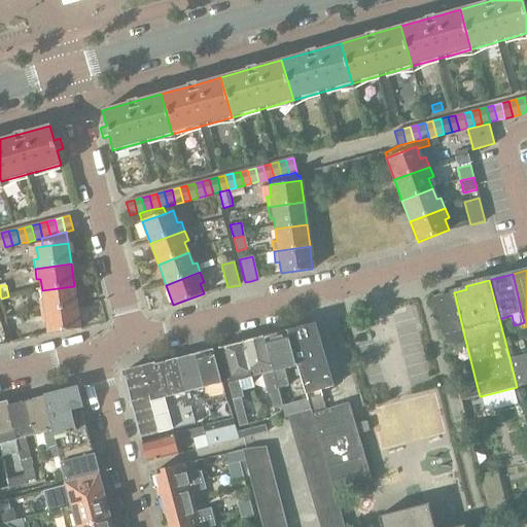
[(74,286),(42,290),(43,302),(39,302),(40,312),(76,307),(74,286)]
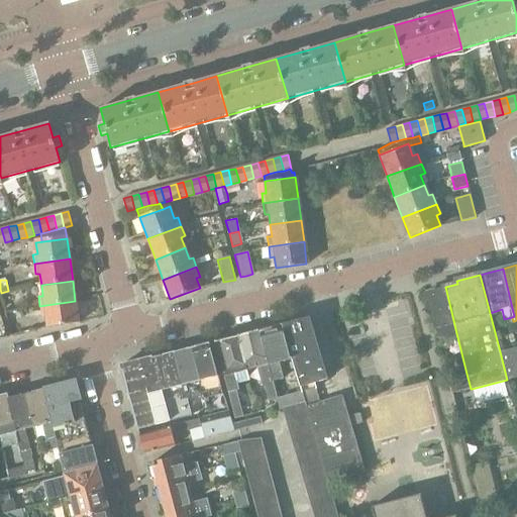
[(435,329),(439,341),(457,337),(445,287),(443,287),(438,287),(433,290),(433,293),(427,294),(435,329)]
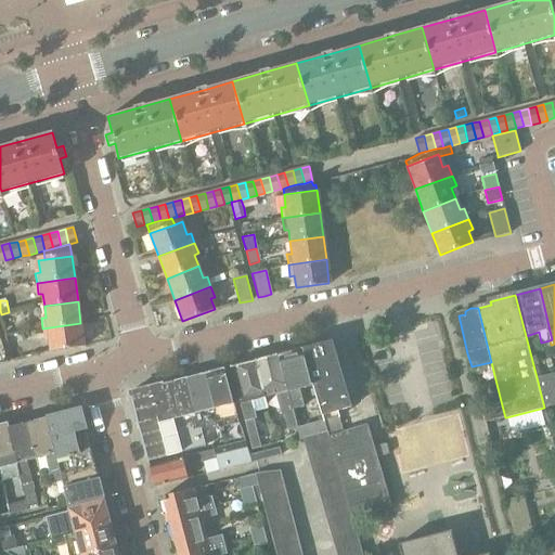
[(50,351),(84,347),(80,323),(42,328),(43,339),(49,338),(50,351)]
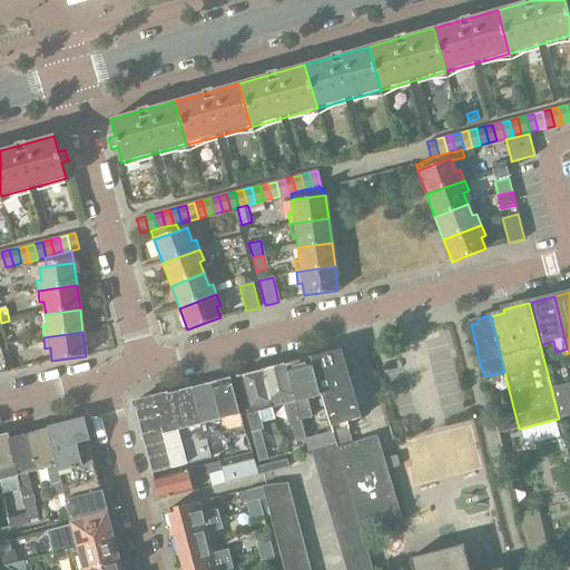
[(7,345),(9,354),(25,351),(22,342),(7,345)]
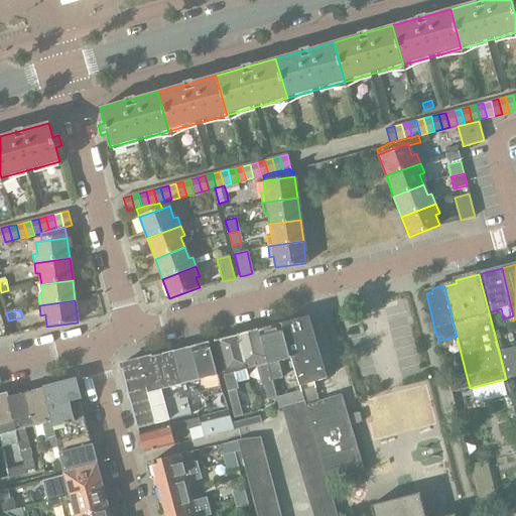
[(325,378),(308,316),(280,324),(290,359),(299,391),(299,393),(314,389),(315,389),(313,381),(325,378)]
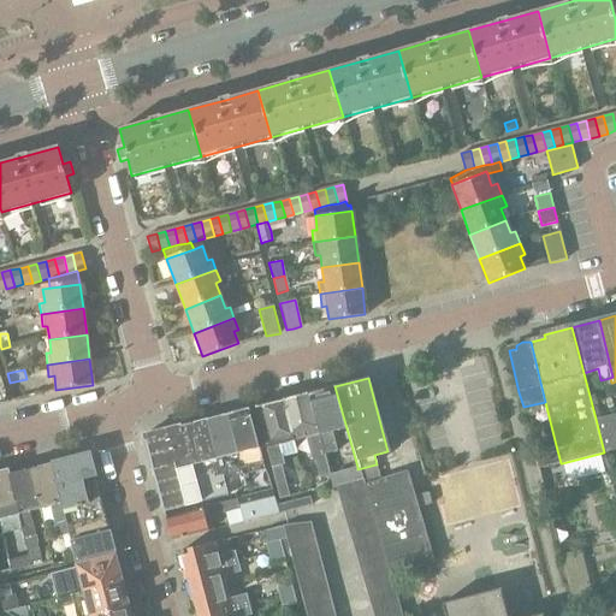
[(309,394),(325,454),(337,451),(332,432),(347,428),(335,386),(309,394)]
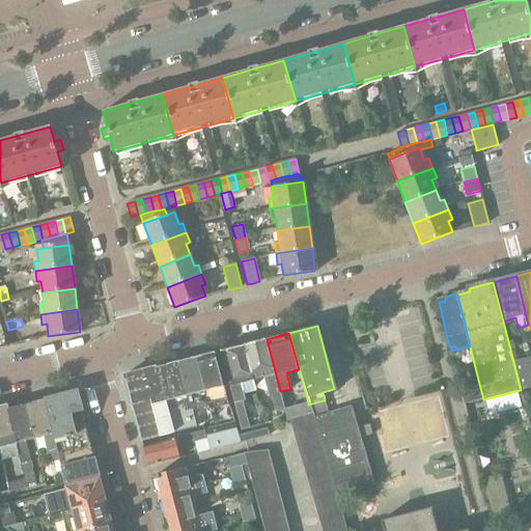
[(267,339),(244,344),(252,381),(263,379),(269,394),(272,398),(275,411),(284,409),(280,391),(267,339)]
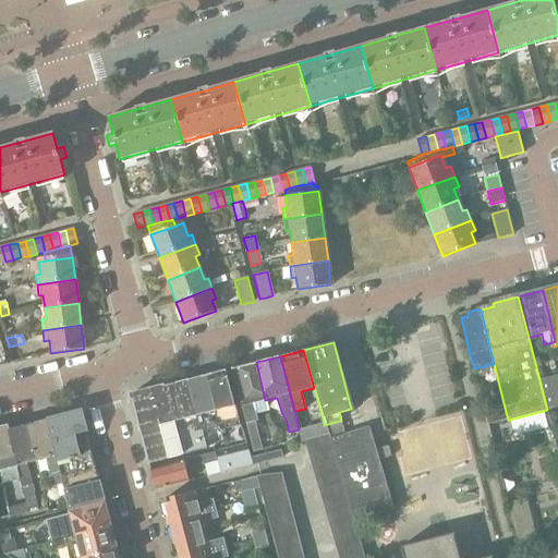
[(265,400),(256,362),(232,368),(253,451),(262,449),(255,422),(257,421),(256,414),(268,411),(265,400)]
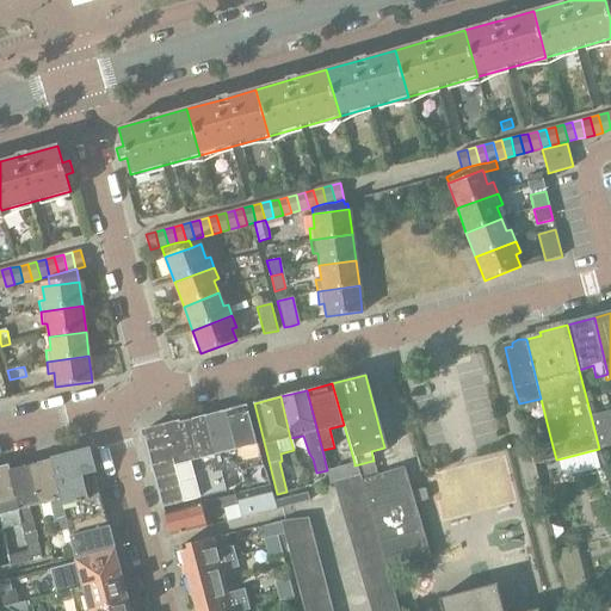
[(245,405),(226,411),(236,451),(241,471),(261,466),(245,405)]
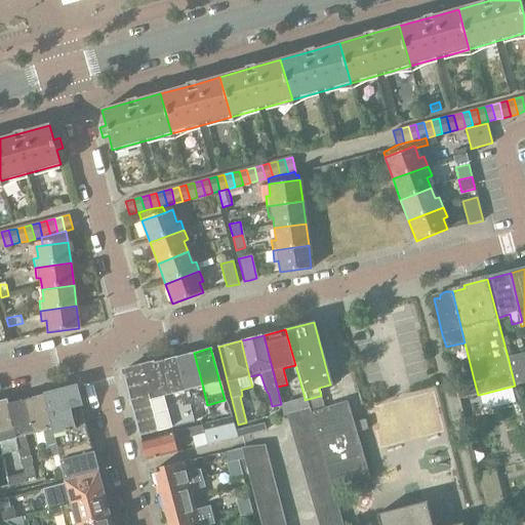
[(203,388),(194,353),(176,357),(194,422),(211,417),(209,410),(208,405),(201,407),(199,403),(198,404),(197,400),(198,399),(195,390),(203,388)]
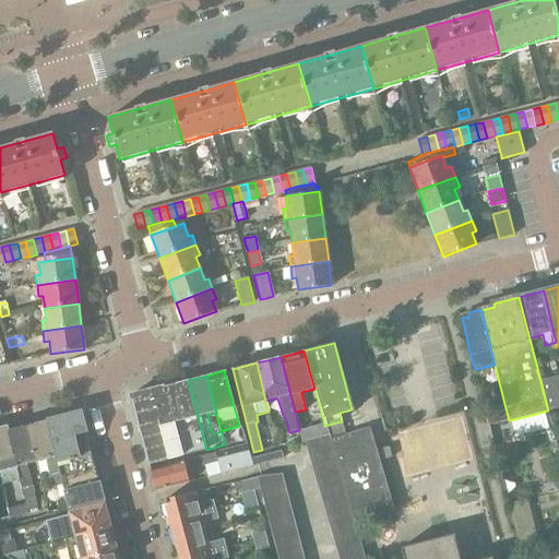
[(548,411),(558,407),(558,377),(558,376),(540,380),(548,411)]
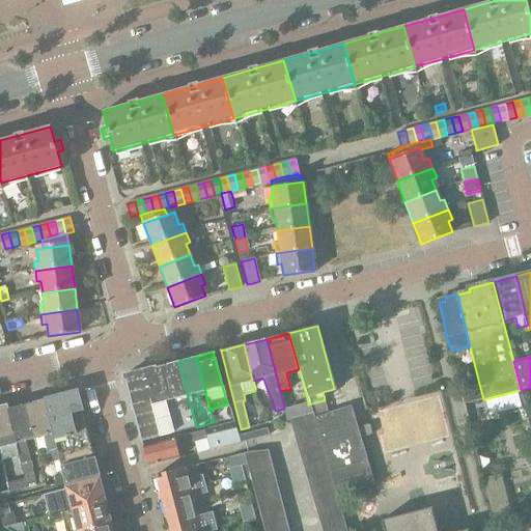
[(178,361),(123,375),(141,442),(196,427),(178,361)]
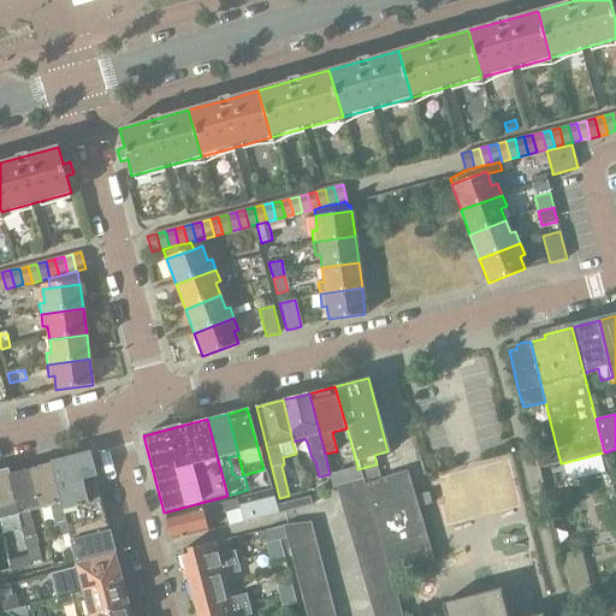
[(556,445),(534,451),(539,468),(561,463),(556,445)]
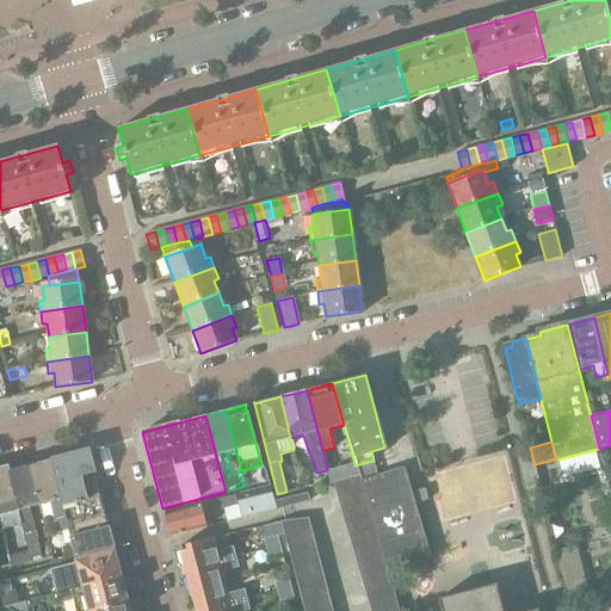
[(50,462),(67,530),(107,520),(90,451),(50,462)]
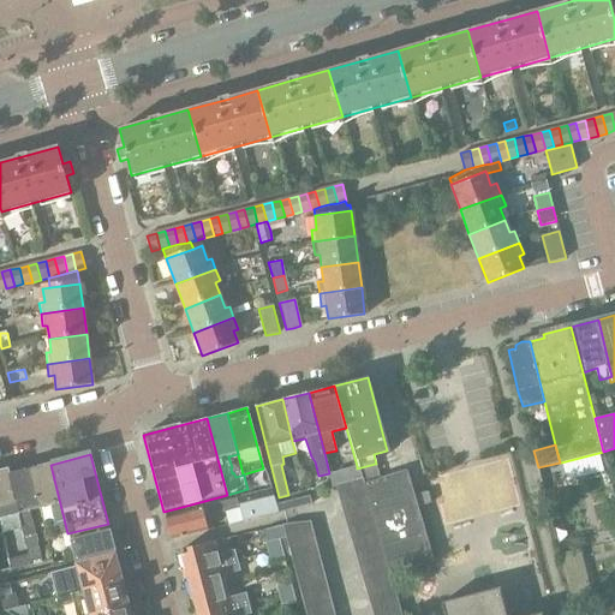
[(375,464),(357,469),(360,478),(362,478),(364,483),(378,479),(375,464)]
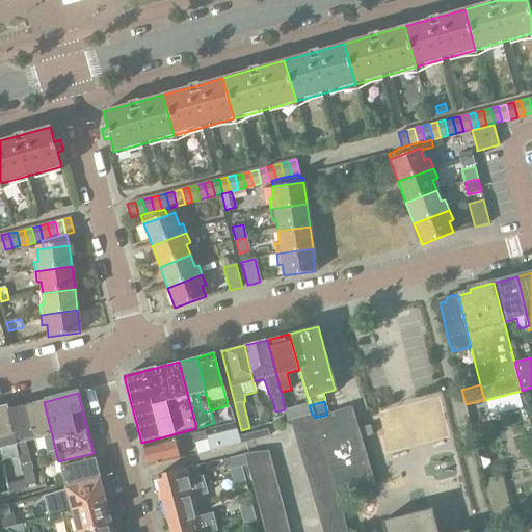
[(44,402),(26,406),(35,443),(44,441),(49,464),(58,461),(44,402)]
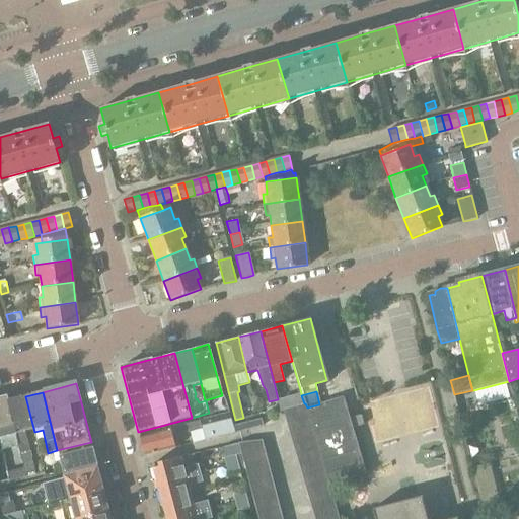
[(301,393),(285,398),(288,409),(304,403),(301,395),(301,393)]
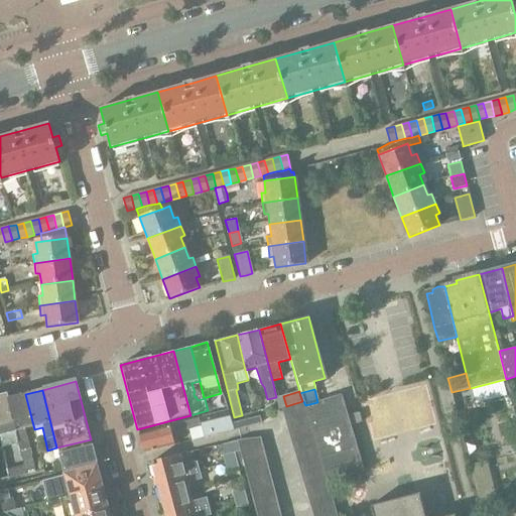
[(8,394),(0,395),(0,437),(7,436),(17,476),(27,474),(9,398),(8,394)]
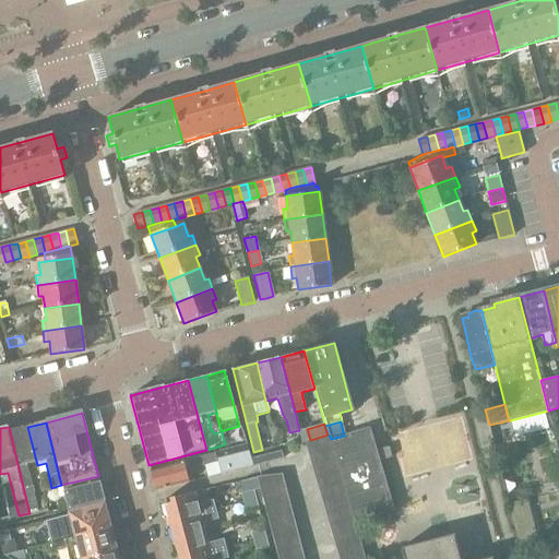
[(37,465),(27,427),(10,431),(30,513),(38,510),(27,468),(37,465)]
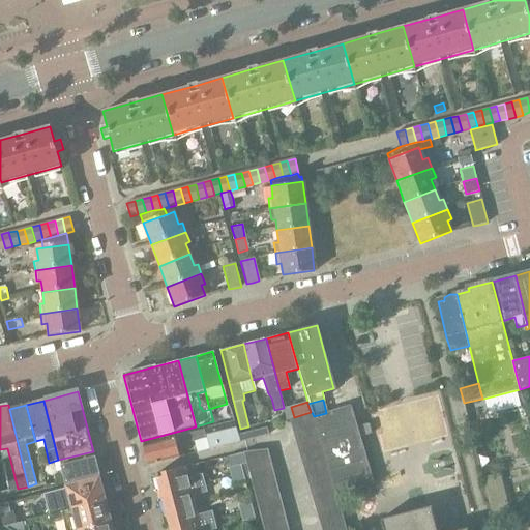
[(331,479),(334,490),(336,496),(375,484),(353,413),(351,406),(326,413),(314,416),(316,423),(319,435),(322,445),(325,457),(328,468),(331,479)]
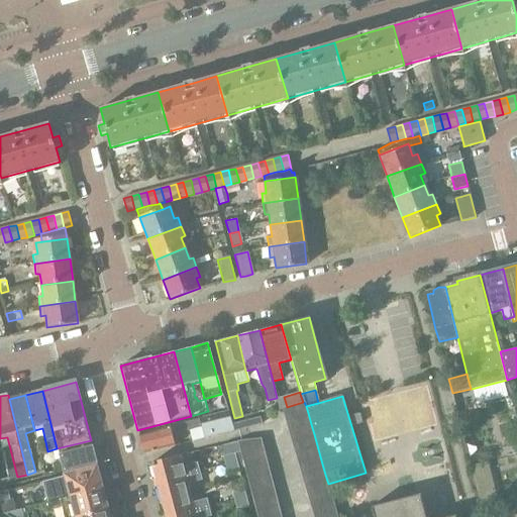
[(286,419),(308,413),(306,406),(304,402),(303,402),(287,407),(283,408),(286,419)]
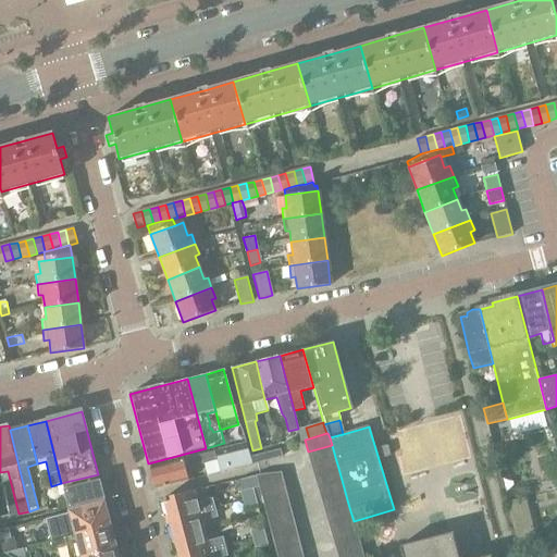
[(245,443),(214,452),(217,459),(217,460),(219,472),(245,465),(250,463),(249,457),(248,453),(245,444),(245,443)]
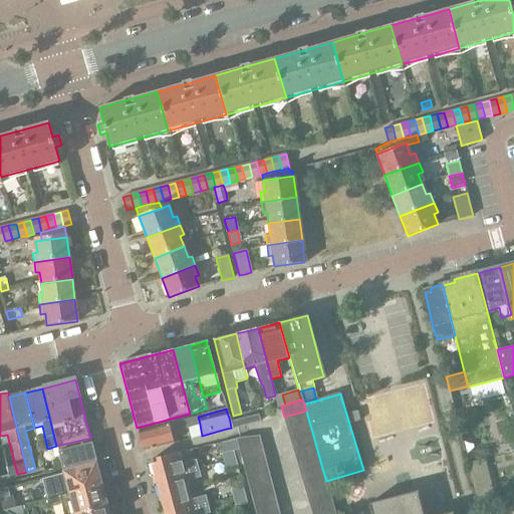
[(284,417),(288,428),(309,422),(306,411),(284,417)]
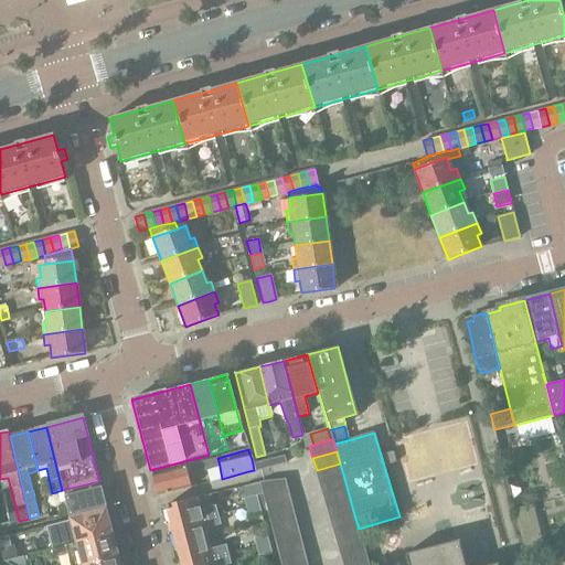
[(393,451),(382,455),(384,465),(396,461),(393,451)]
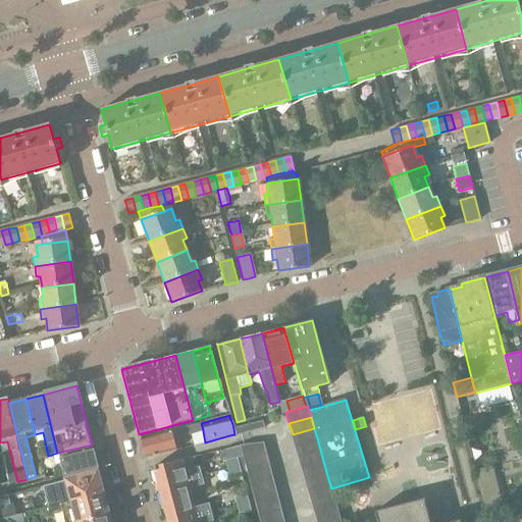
[(257,420),(240,425),(236,426),(237,433),(259,428),(257,420)]
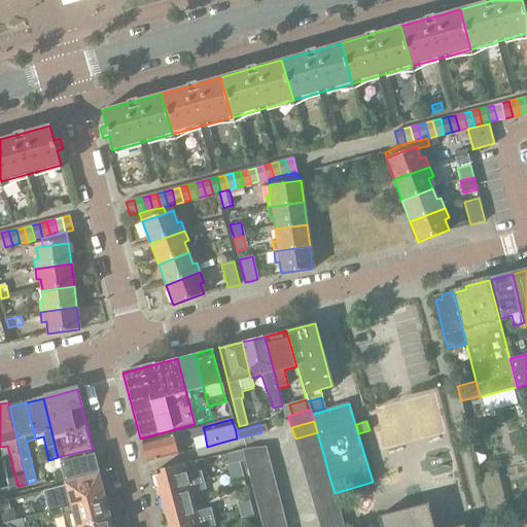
[(146,463),(152,461),(178,455),(175,444),(205,435),(205,434),(203,427),(189,430),(173,434),(141,444),(146,463)]
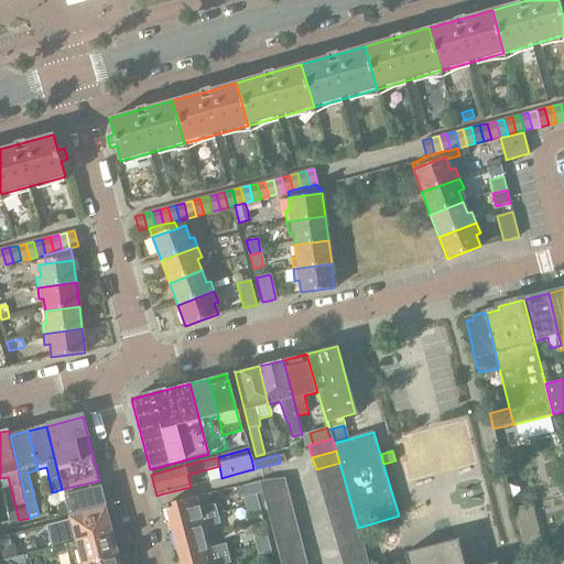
[(343,474),(339,463),(316,469),(320,481),(343,474)]
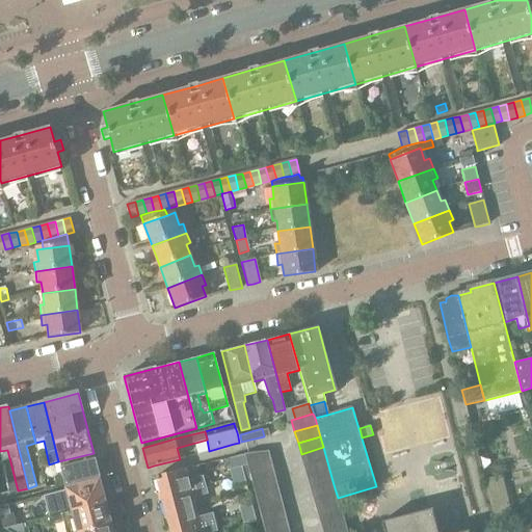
[(301,454),(304,464),(326,458),(323,447),(301,454)]
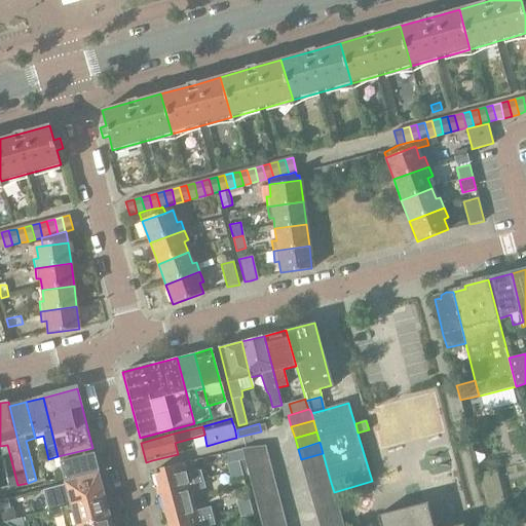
[(242,450),(245,460),(246,461),(267,455),(264,444),(242,450)]
